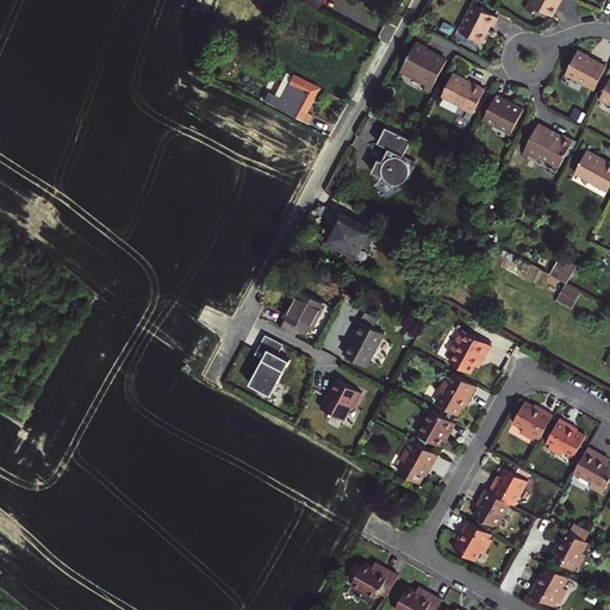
[(559,0),(530,0),(529,4),(553,16),(555,13),(560,5),(558,4),(559,0)]
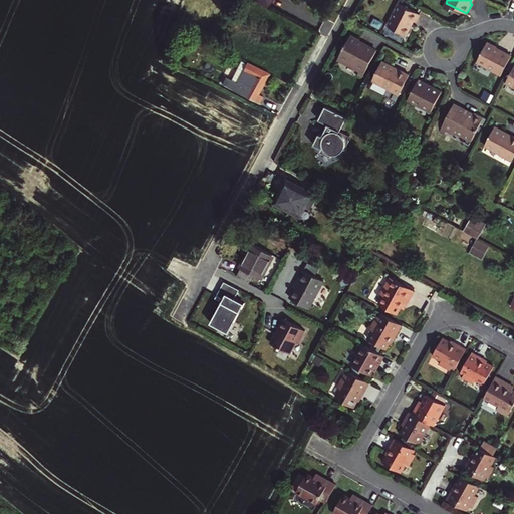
[(421,13),(401,2),(389,25),(407,34),(415,20),(417,20),(421,13)]
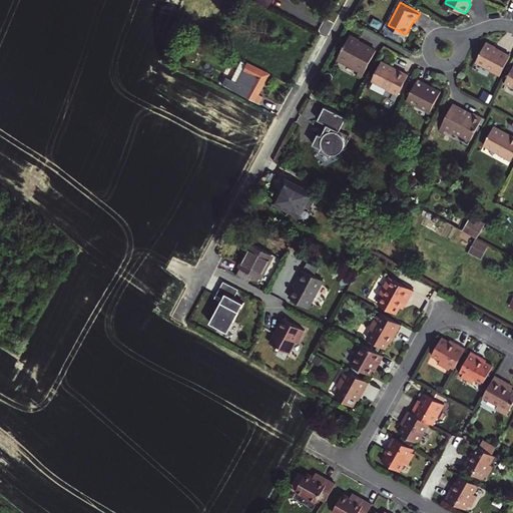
[(232,12),(228,22),(233,25),(237,15),(232,12)]
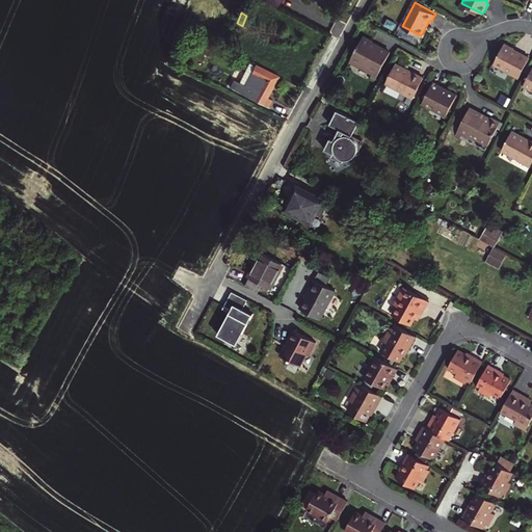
[(401,26),(397,31),(409,38),(413,32),(401,26)]
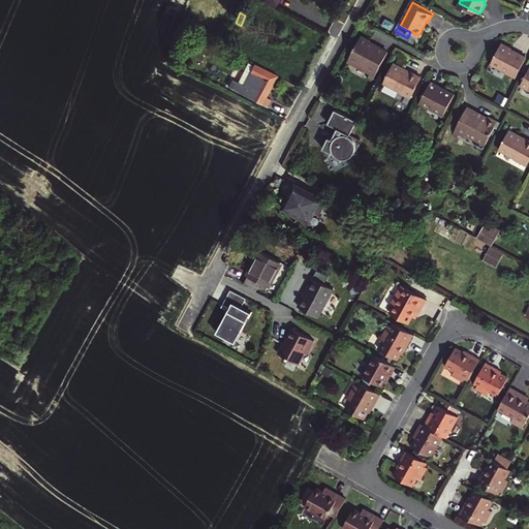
[(363,36),(348,62),(371,74),(375,76),(389,53),(376,47),(375,49),(369,45),(372,41),(363,36)]
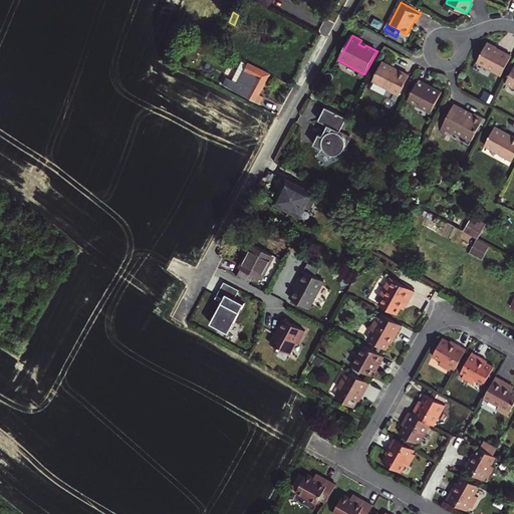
[(204,36),(201,43),(208,46),(212,40),(204,36)]
